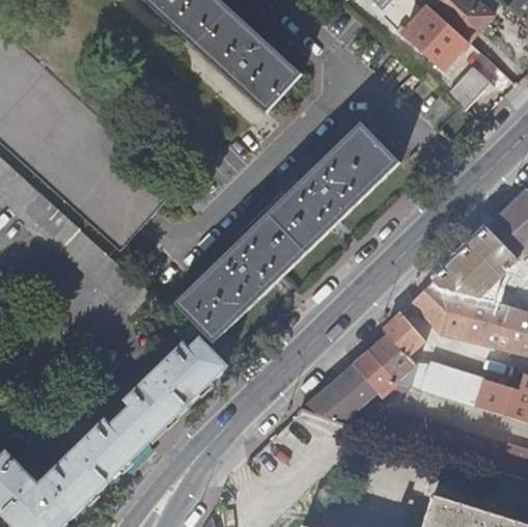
[(138,0),(264,113),(282,91),(299,74),(265,42),(218,0),(138,0)]
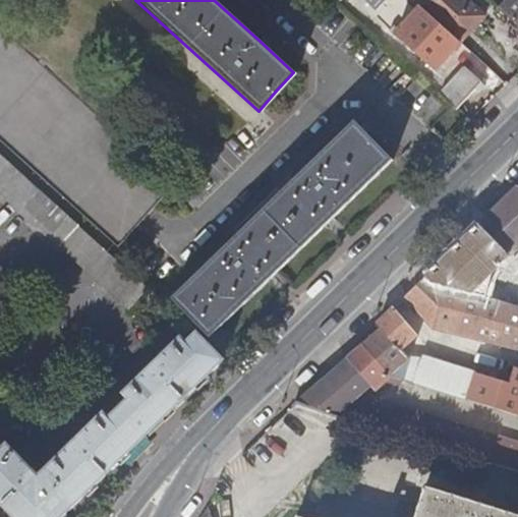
[(365,0),(379,9),(385,0),(365,0)]
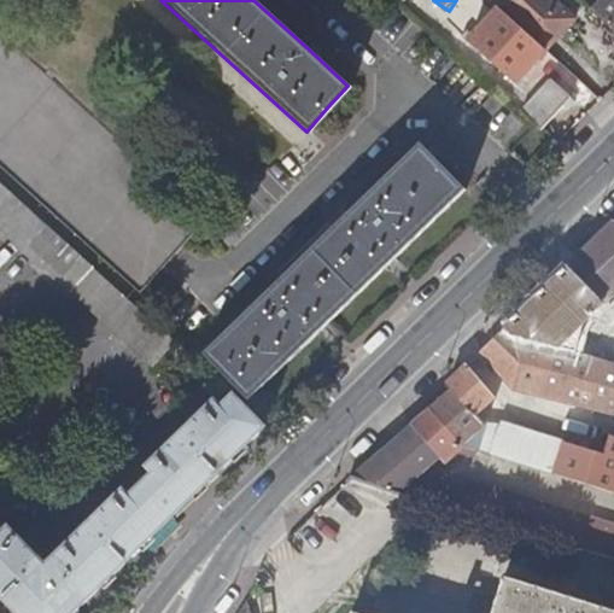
[(495,4),(542,46),(571,15),(554,0),(491,0),(495,4)]
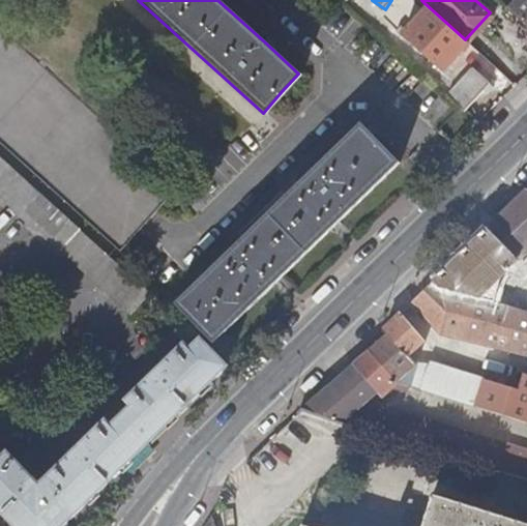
[(513,0),(507,6),(526,23),(526,0),(513,0)]
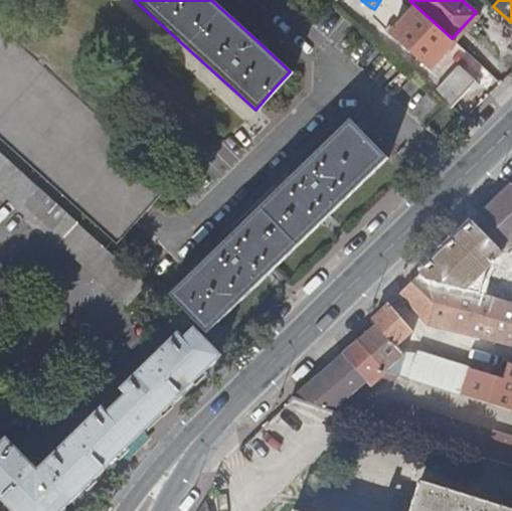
[(425,67),(452,38),(412,3),(387,31),(425,67)]
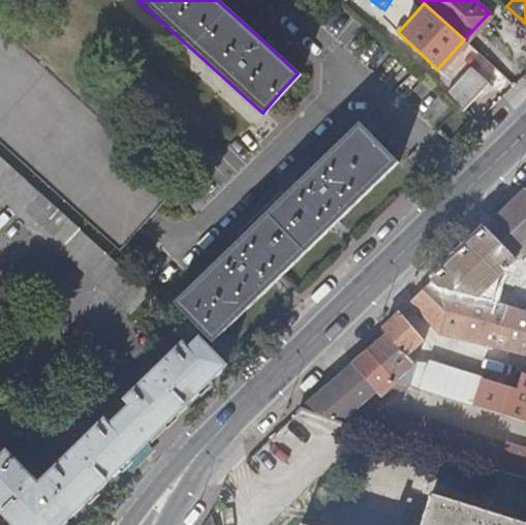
[(0,54),(6,61),(17,70),(50,99),(169,197),(177,188),(0,27),(0,54)]
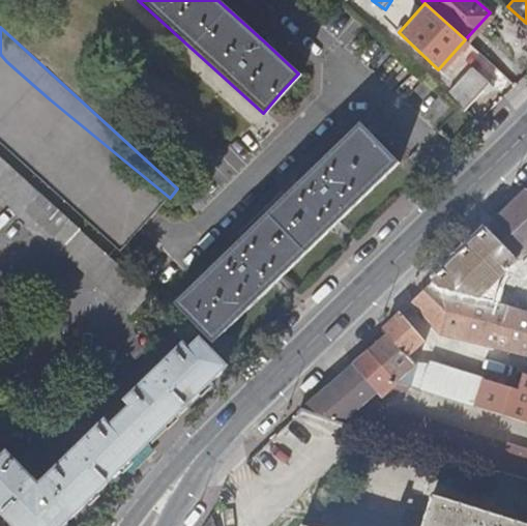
[(0,141),(121,252),(170,198),(50,99),(17,70),(6,61),(0,54),(0,141)]
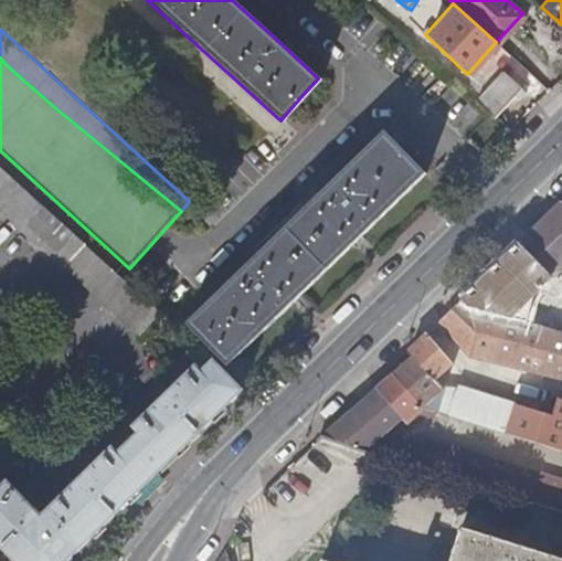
[(473,98),(491,115),(517,86),(499,70),(473,98)]
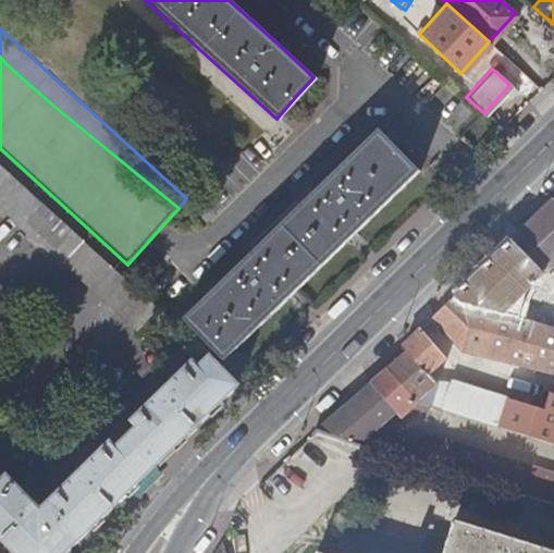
[(377,127),(180,316),(221,358),(291,292),(351,234),(417,170),(377,127)]
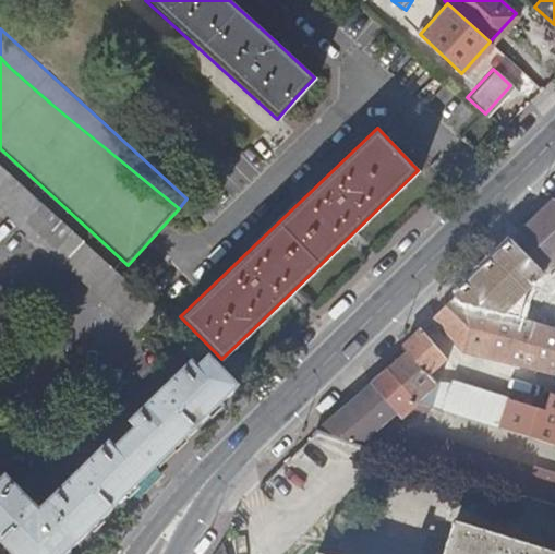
[(554,199),(552,197),(510,237),(543,268),(553,256),(549,252),(554,243),(554,199)]
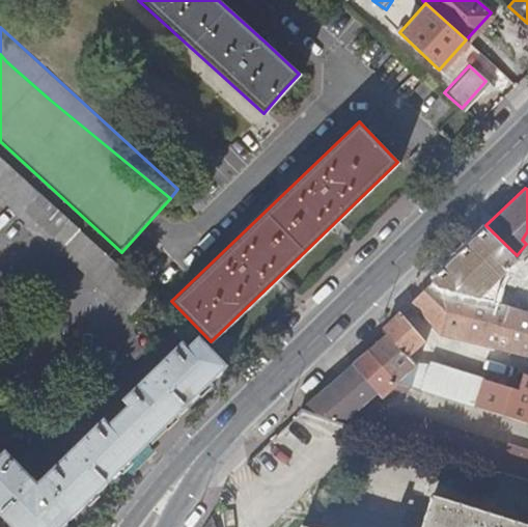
[(527,311),(527,290),(481,276),(475,296),(490,300),(527,311)]
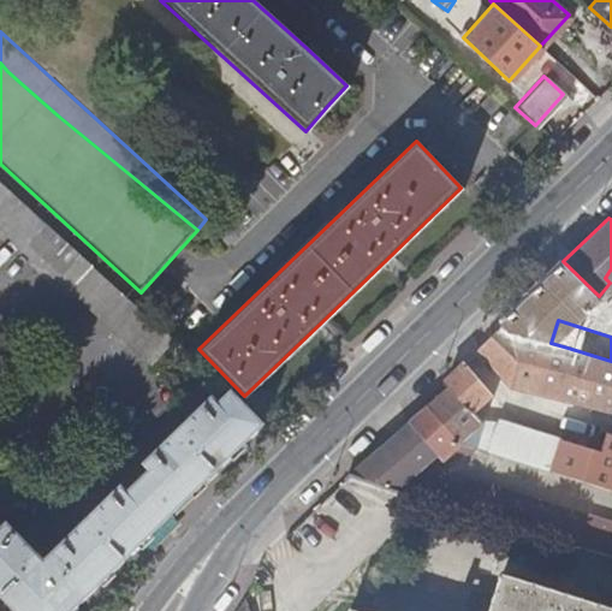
[(572,474),(611,486),(611,429),(608,429),(611,417),(611,361),(568,348),(551,343),(507,333),(498,325),(476,345),(507,380),(529,387),(528,392),(535,393),(536,390),(575,401),(572,411),(594,419),(583,450),(580,449),(572,474)]
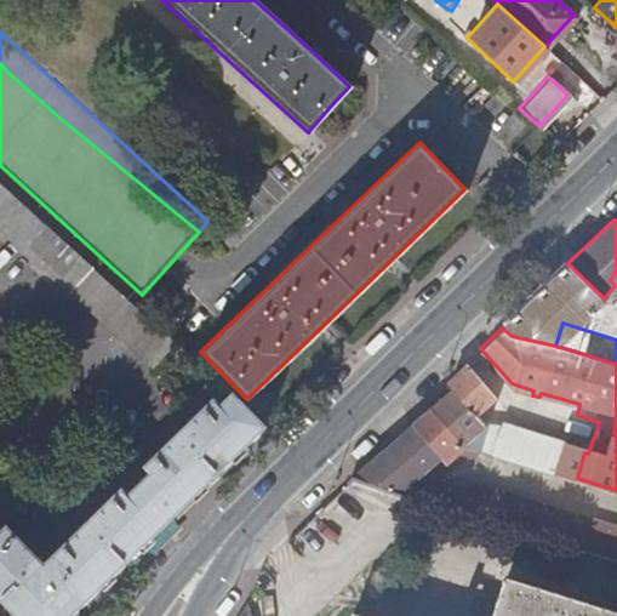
[(430,408),(462,443),(527,463),(535,438),(485,422),(475,414),(495,397),(467,363),(446,382),(451,388),(435,404),(430,398),(426,403),(430,408)]
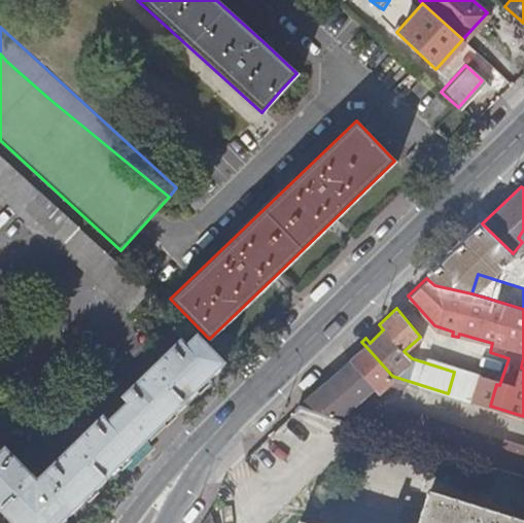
[(0,507),(15,522),(54,522),(144,436),(220,359),(195,333),(185,343),(181,338),(123,392),(128,399),(109,418),(104,414),(38,477),(4,445),(0,450),(0,507)]
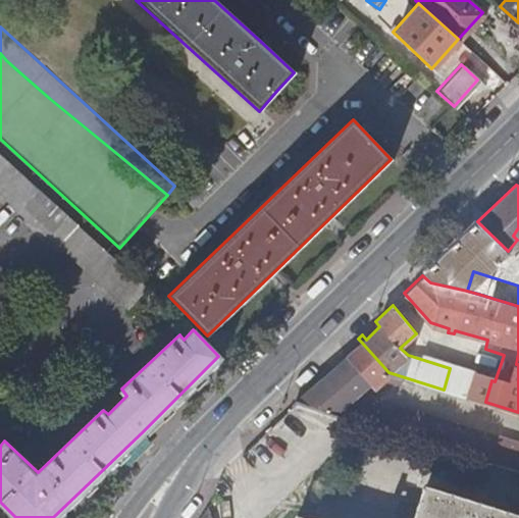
[(295,401),(326,411),(363,377),(372,386),(388,372),(362,343),(295,401)]
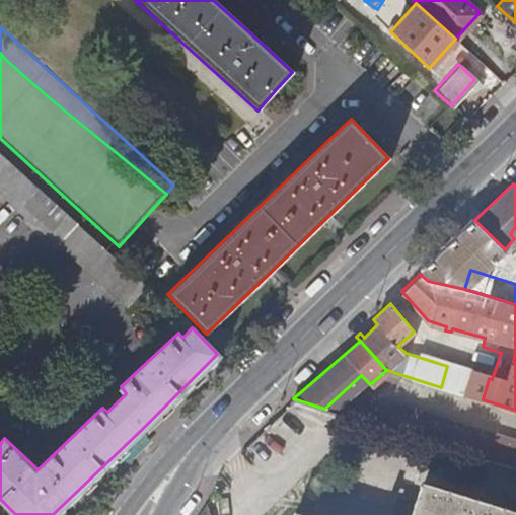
[(483,399),(489,378),(447,366),(441,387),(483,399)]
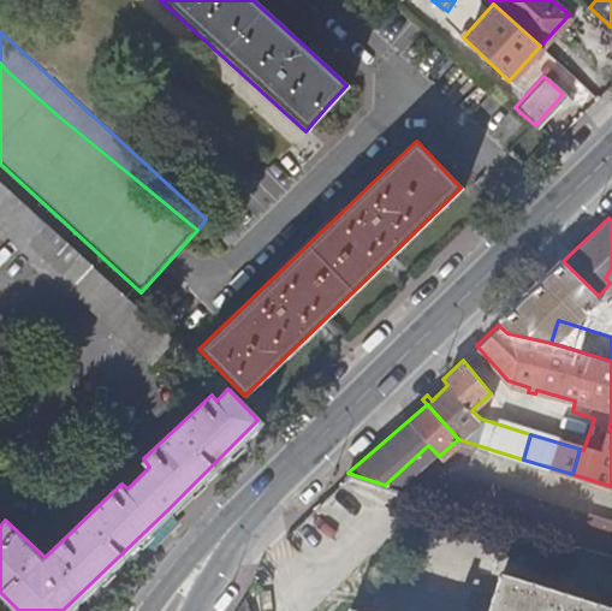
[(438,500),(611,553),(611,520),(474,478),(443,481),(438,500)]
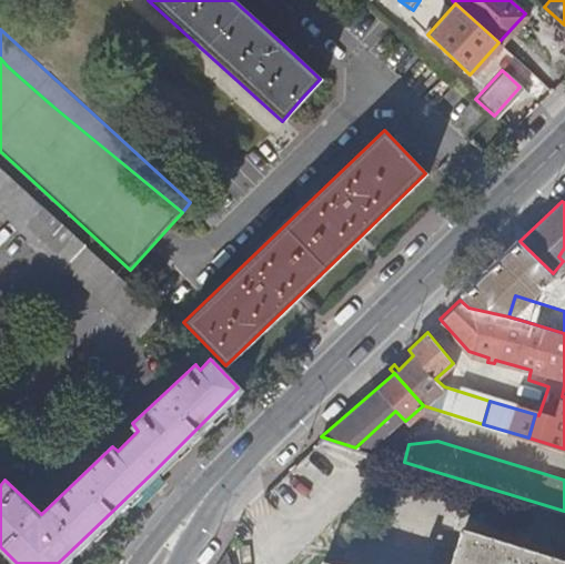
[(342,563),(324,559),(322,563),(564,563),(564,559),(462,527),(450,563),(342,563)]
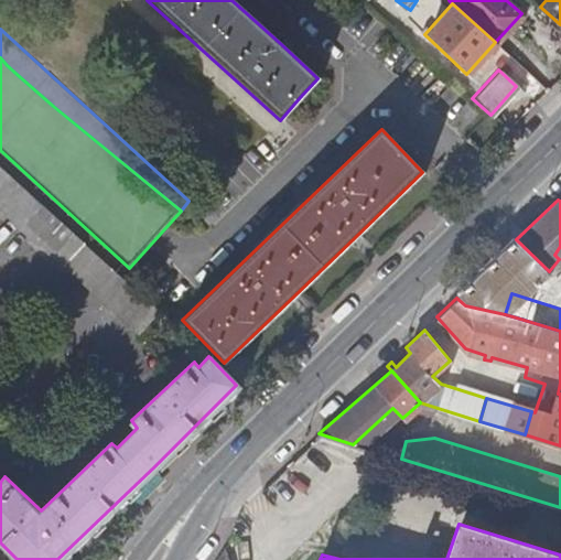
[(228,559),(225,544),(222,548),(213,559),(228,559)]
